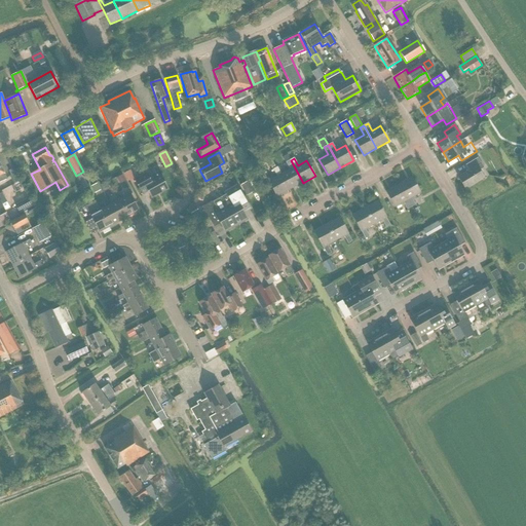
[(465,190),(484,179),(479,171),(484,168),(478,158),(465,165),(468,171),(457,178),(465,190)]
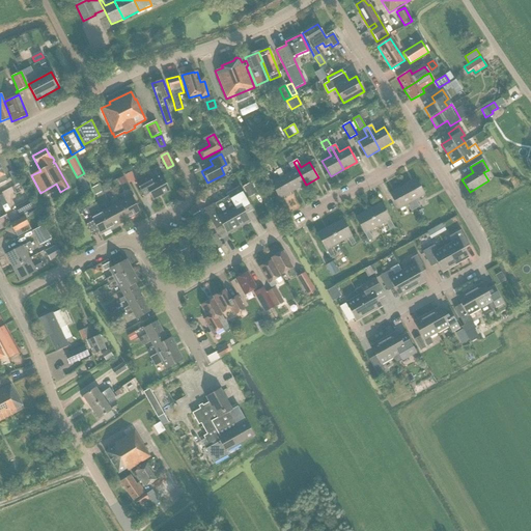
[(292,191),(306,185),(294,162),(288,164),(292,171),(284,175),(292,191)]
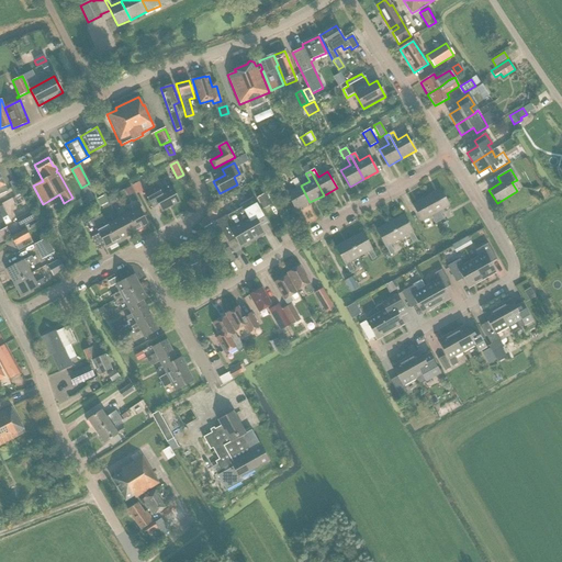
[(310,202),(301,186),(300,187),(296,179),(292,181),(295,189),(287,194),(295,211),(310,202)]
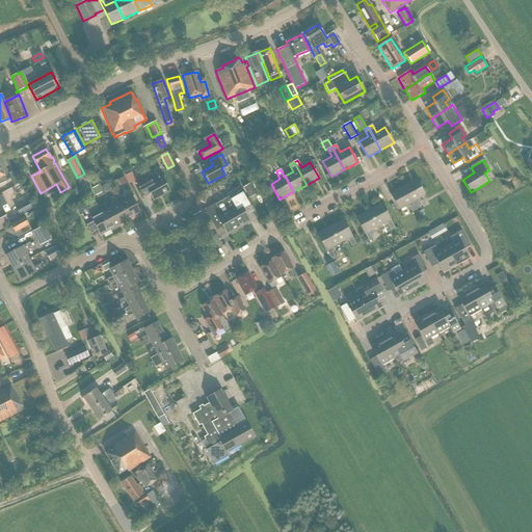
[(135,180),(131,171),(125,176),(129,183),(135,180)]
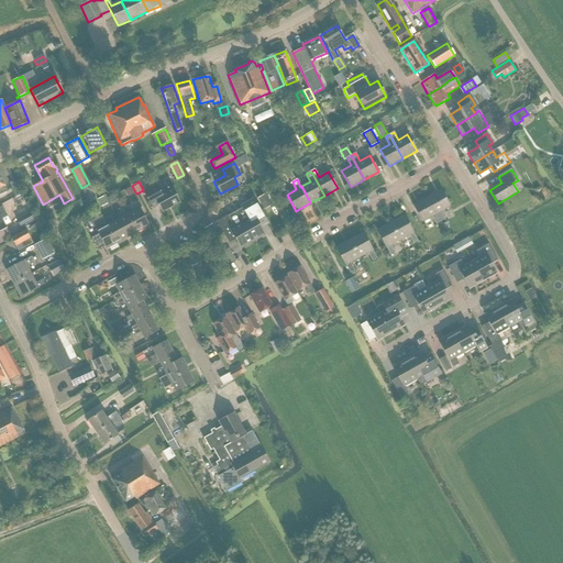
[(21,196),(15,183),(11,185),(15,198),(21,196)]
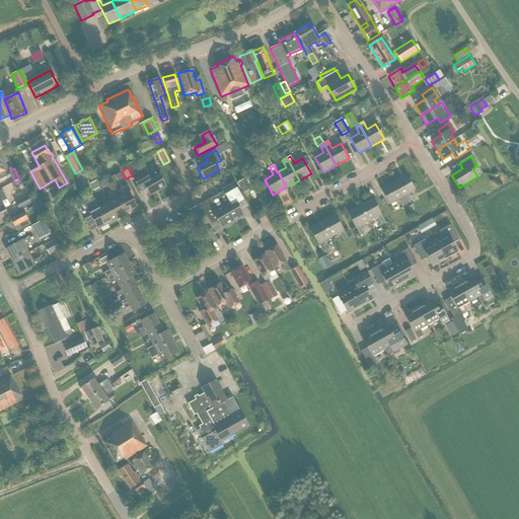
[(124,177),(120,172),(115,175),(118,180),(124,177)]
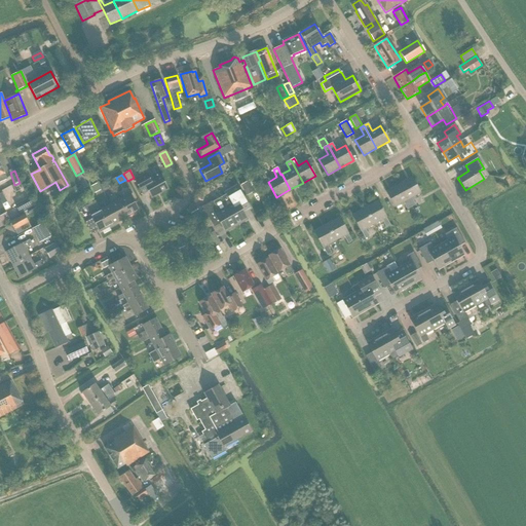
[(149,183),(144,175),(135,180),(142,194),(148,191),(151,197),(167,189),(160,177),(149,183)]
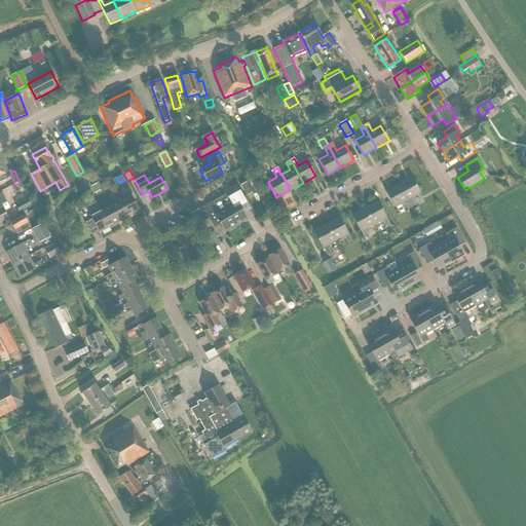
[(399,185),(411,208),(415,205),(411,198),(420,193),(412,178),(399,185)]
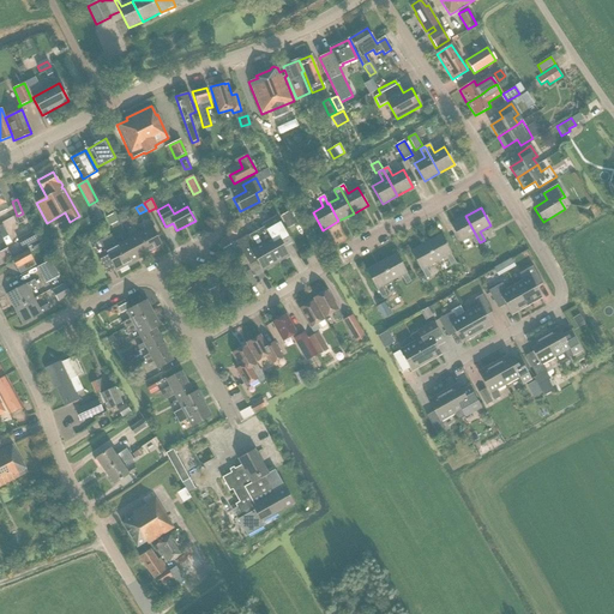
[(287,229),(296,223),(288,211),(280,216),(287,229)]
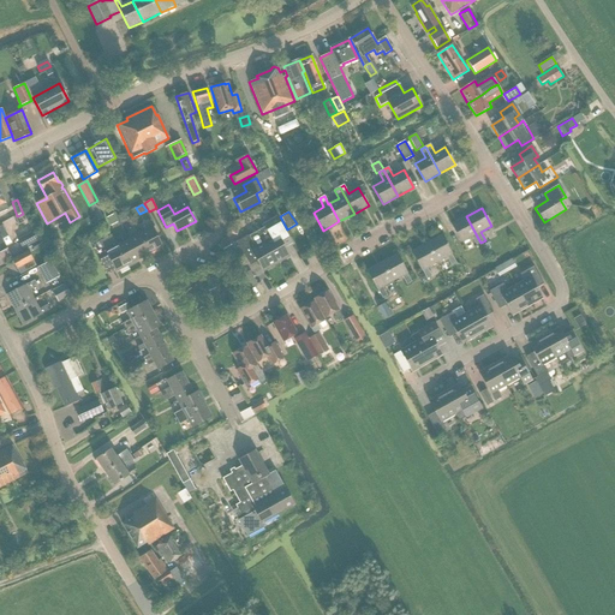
[(113,214),(106,218),(111,226),(117,222),(113,214)]
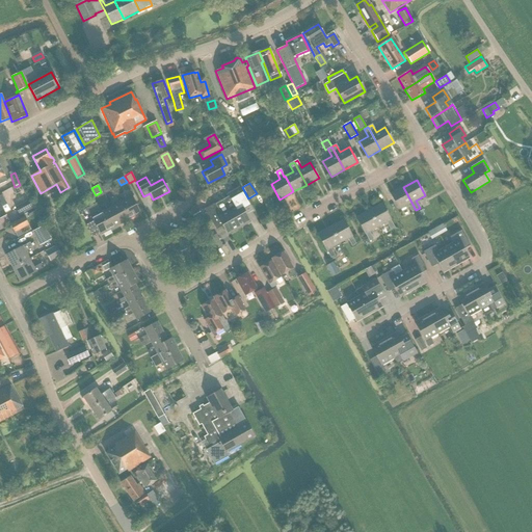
[(411,212),(416,210),(403,187),(390,194),(399,210),(407,205),(411,212)]
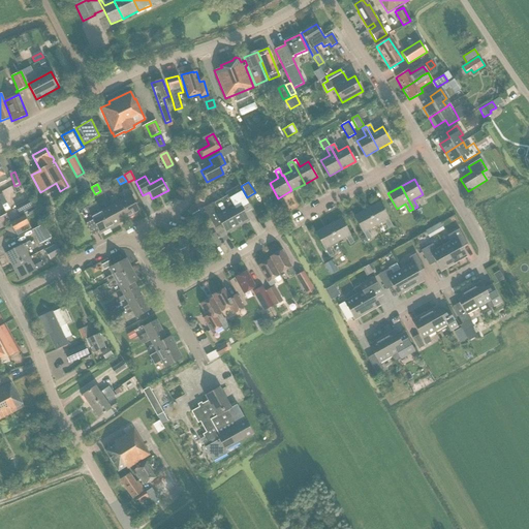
[(221,198),(227,210),(237,226),(248,220),(239,205),(245,201),(249,209),(250,209),(238,188),(221,198)]
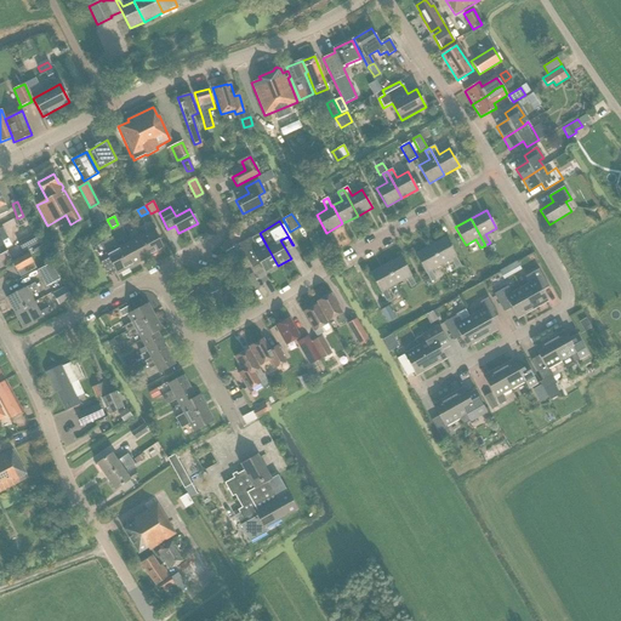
[(141,235),(152,256),(164,250),(153,229),(141,235)]
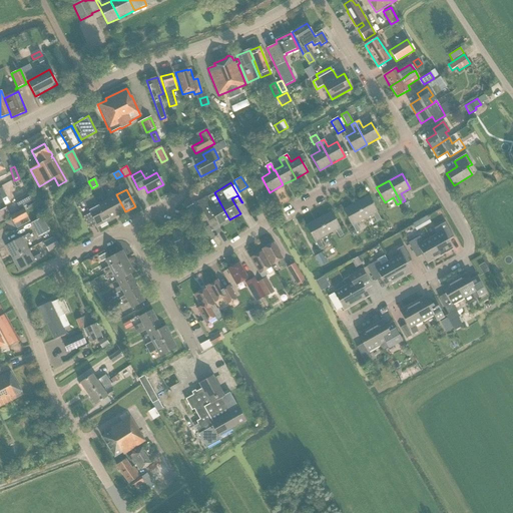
[(229,219),(220,203),(214,192),(196,202),(208,221),(204,214),(210,211),(218,225),(229,219)]
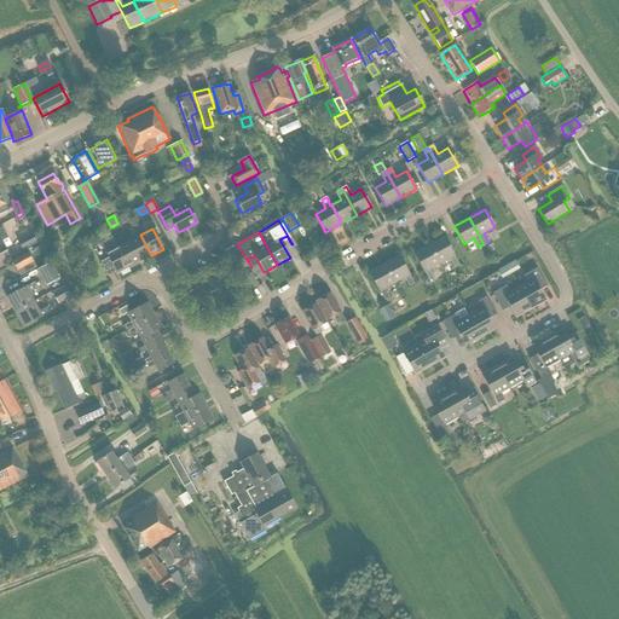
[(34,236),(33,233),(17,242),(19,244),(22,250),(38,242),(34,236)]
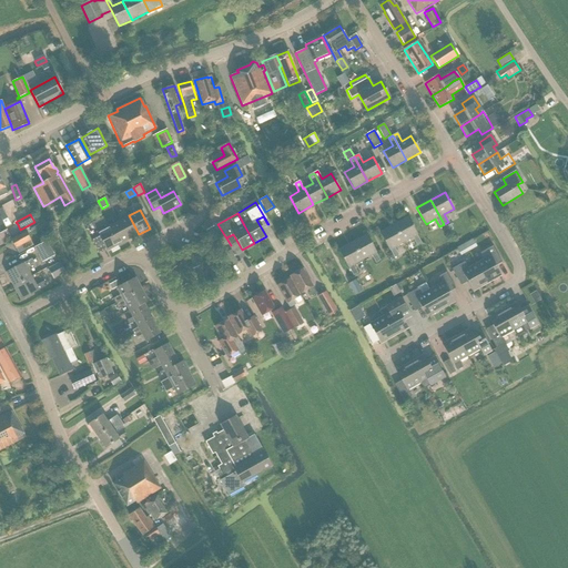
[(129,240),(139,234),(129,215),(119,222),(129,240)]
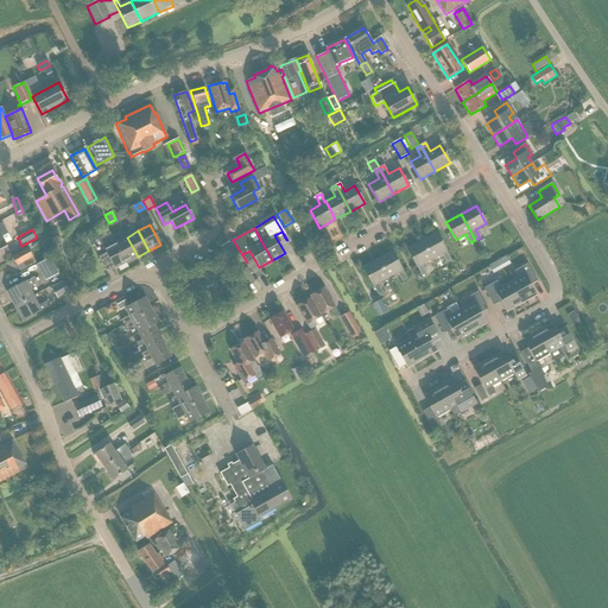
[(113,239),(109,233),(102,236),(105,244),(113,239)]
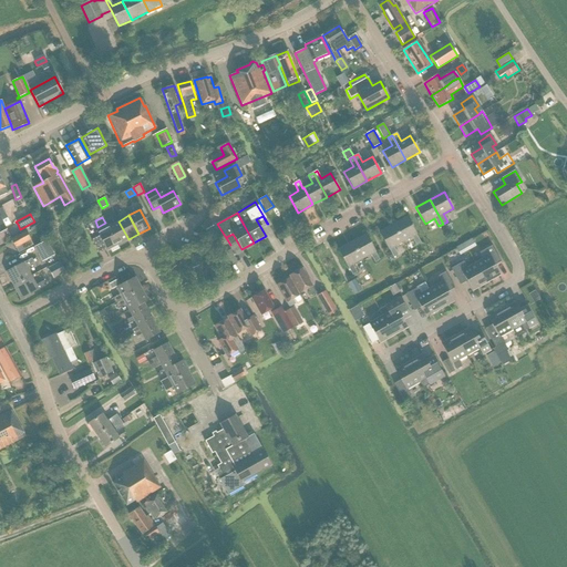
[(393,224),(403,243),(411,238),(415,245),(420,243),(406,217),(393,224)]
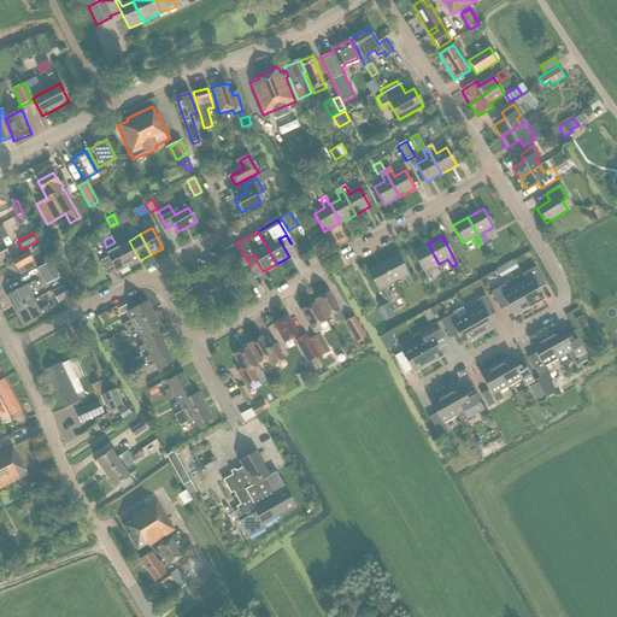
[(128,266),(140,260),(129,241),(117,247),(128,266)]
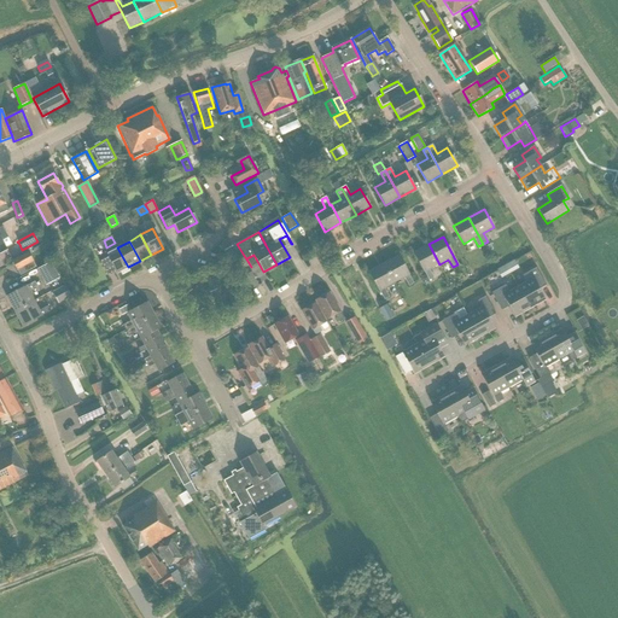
[(429,269),(439,264),(429,244),(413,252),(429,281),(433,278),(429,269)]
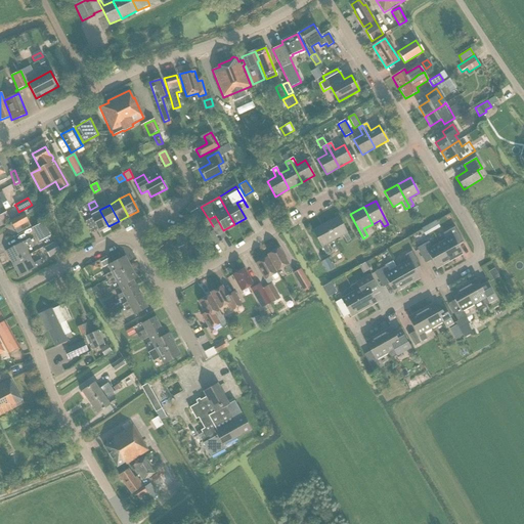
[(98,232),(108,226),(99,210),(90,215),(98,232)]
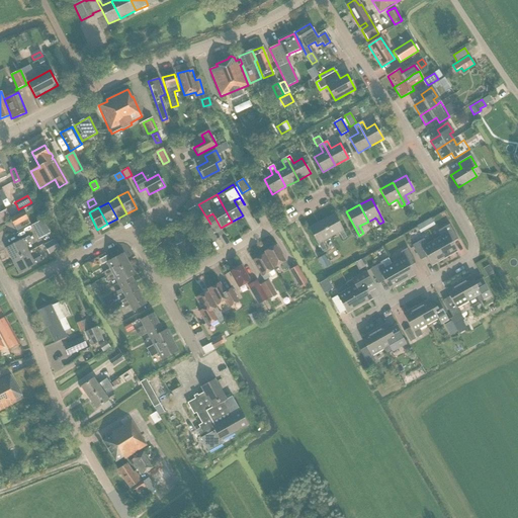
[(194,207),(188,210),(194,221),(200,218),(194,207)]
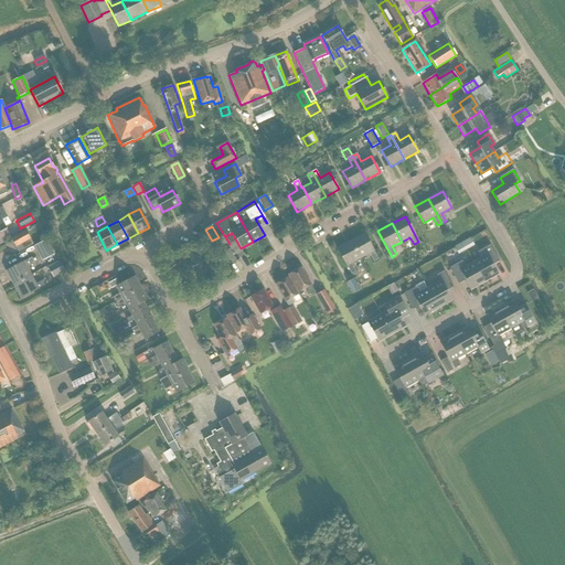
[(19,253),(33,245),(30,240),(25,232),(11,240),(16,247),(19,253)]
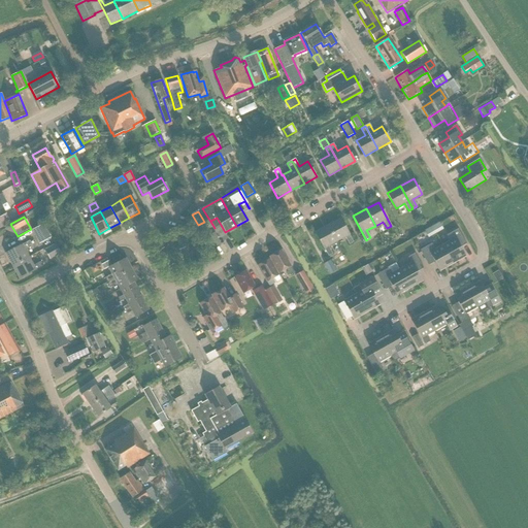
[(327,225),(336,241),(345,237),(349,244),(354,242),(340,218),(327,225)]
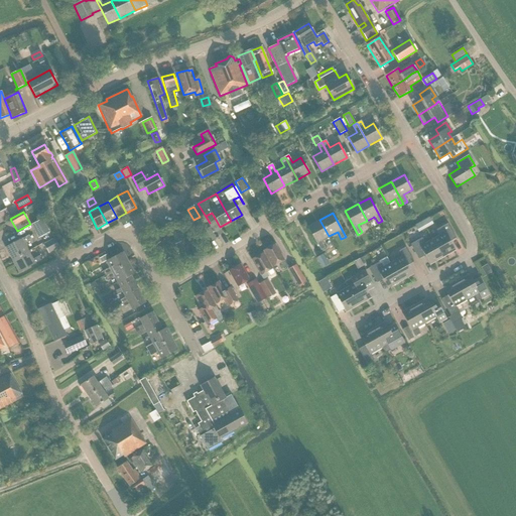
[(429,217),(421,222),(425,229),(433,224),(429,217)]
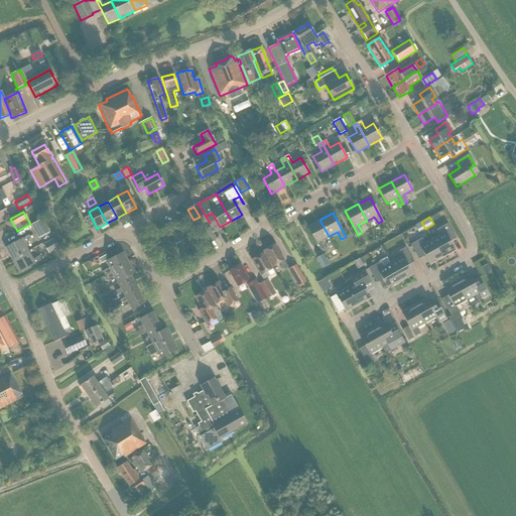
[(38,238),(49,232),(42,220),(30,225),(38,238)]
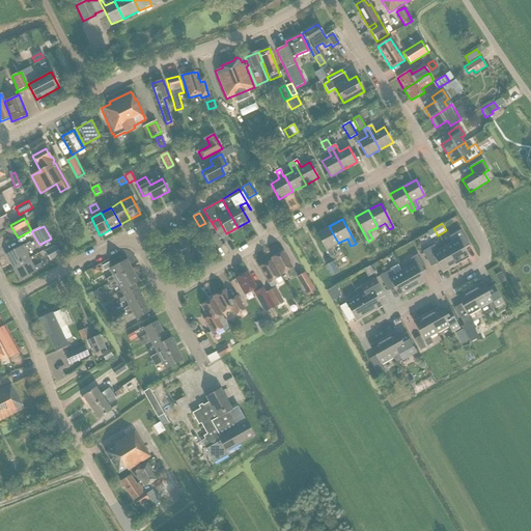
[(330,248),(338,243),(329,226),(316,233),(330,258),(334,255),(330,248)]
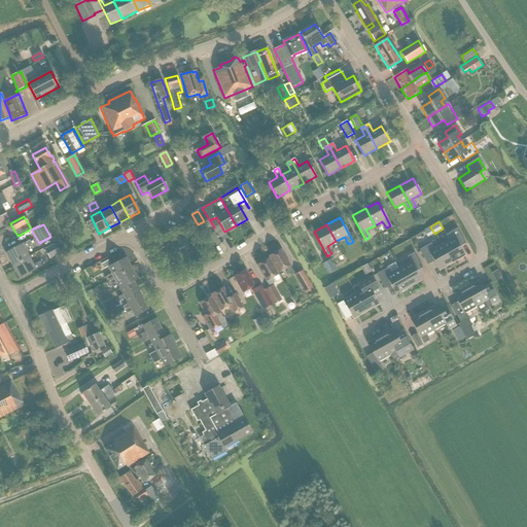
[(442,245),(452,264),(464,256),(459,247),(465,243),(457,229),(446,235),(449,241),(442,245)]
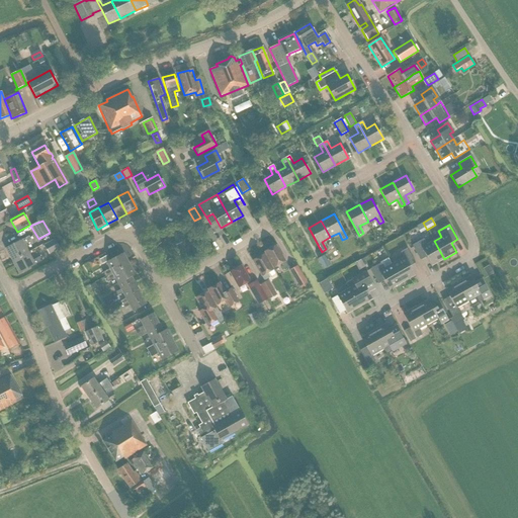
[(11,261),(28,252),(24,245),(31,241),(28,237),(22,240),(5,249),(11,261)]
